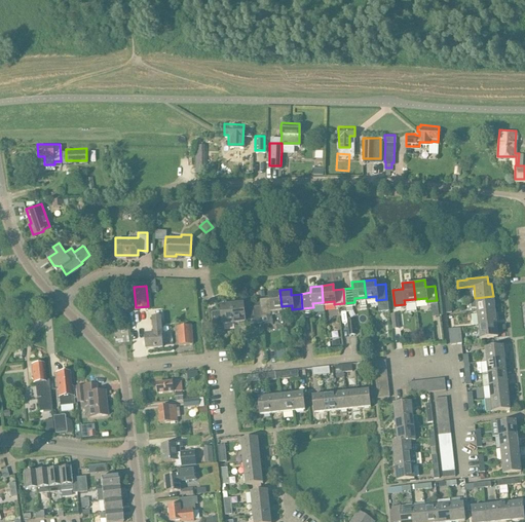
[(282,306),(279,290),(268,291),(268,297),(259,298),(260,313),(270,312),(270,308),(282,306)]
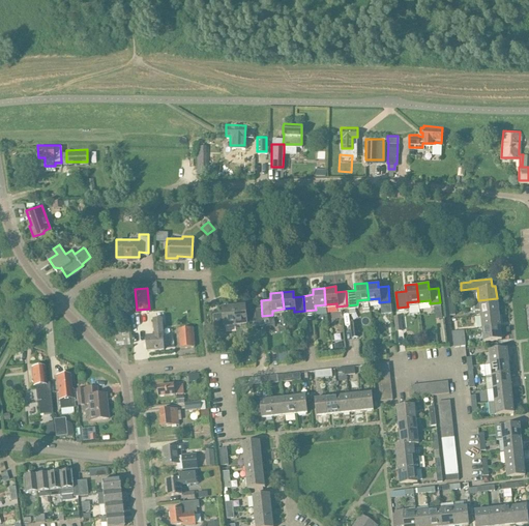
[(498,311),(497,298),(478,300),(474,301),(474,308),(479,308),(480,313),(498,311)]
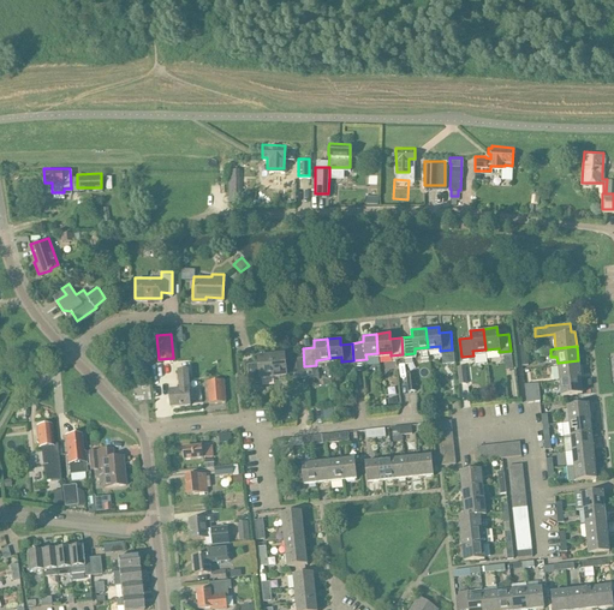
[(298,375),(297,369),(296,358),(285,359),(284,351),(272,352),(274,374),(285,372),(286,376),(298,375)]
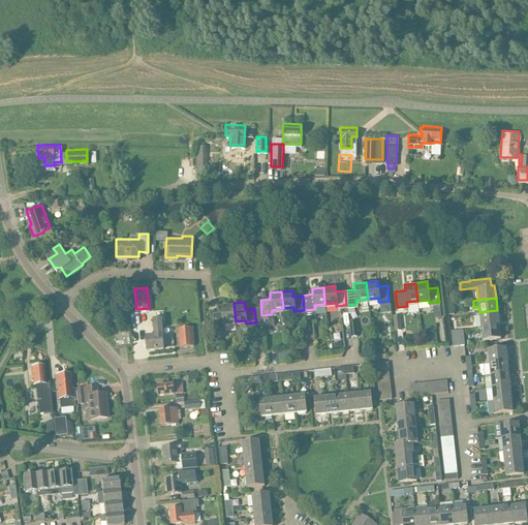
[(236,321),(234,303),(221,305),(221,311),(212,312),(214,328),(224,327),(223,322),(236,321)]
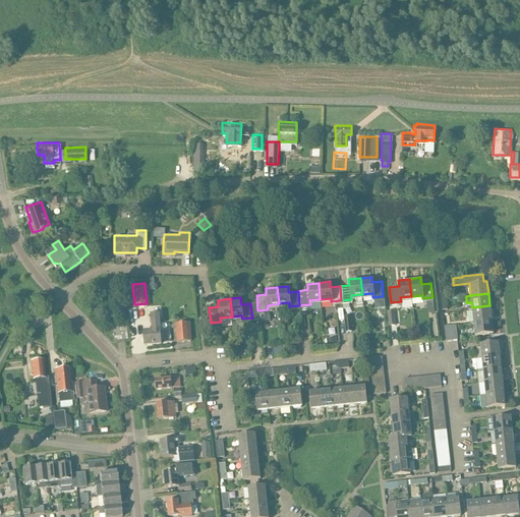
[(489,305),(472,307),(473,320),(490,318),(489,305)]
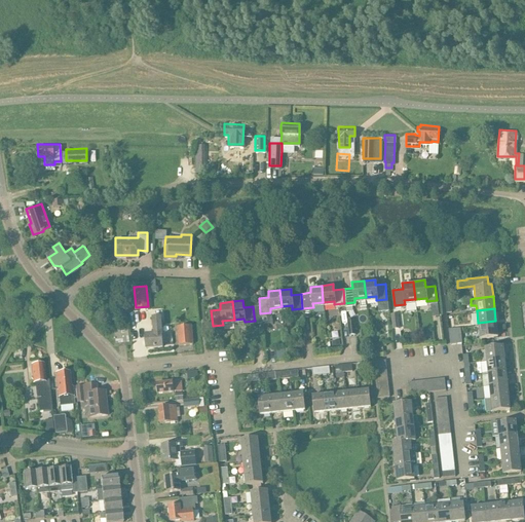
[(399,325),(397,310),(390,311),(392,326),(399,325)]
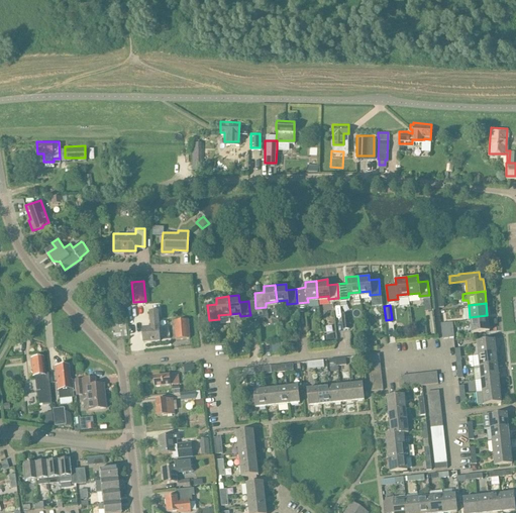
[(159,324),(158,315),(158,308),(149,309),(150,325),(141,325),(142,339),(159,338),(158,325),(159,324)]
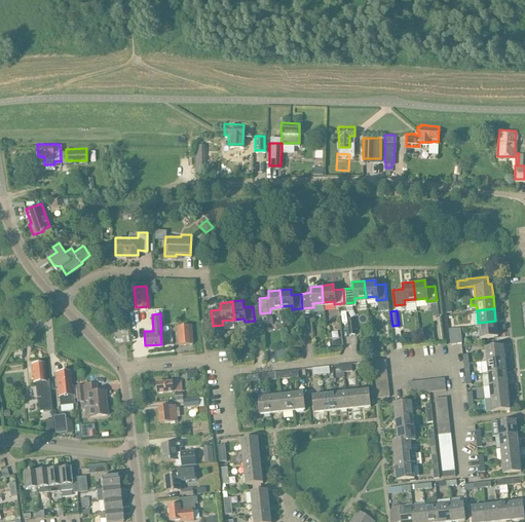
[(497,334),(495,321),(478,323),(479,336),(497,334)]
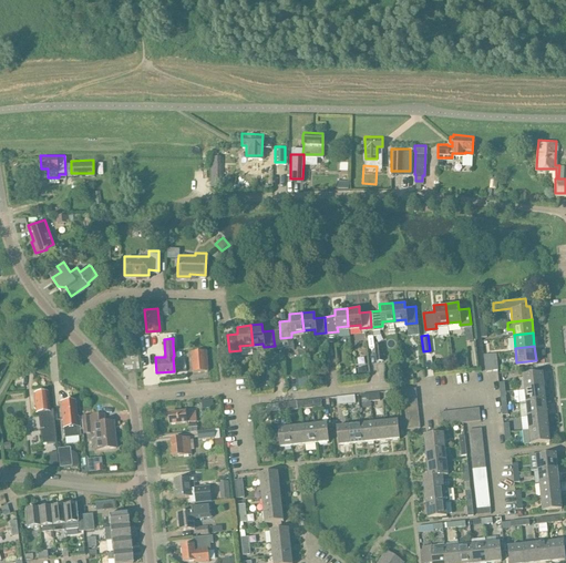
[(207,368),(205,348),(191,349),(193,369),(207,368)]
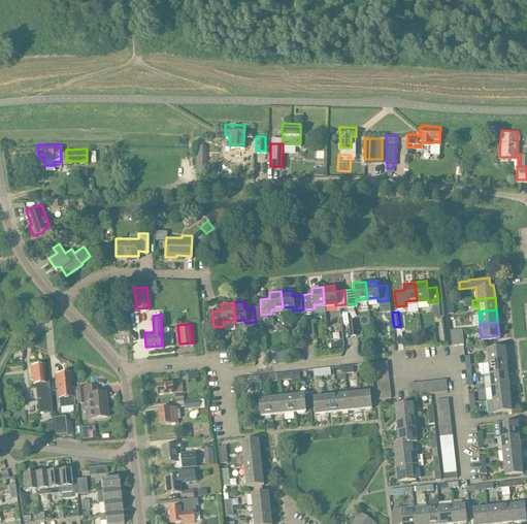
[(487,347),(488,360),(505,358),(504,345),(487,347)]
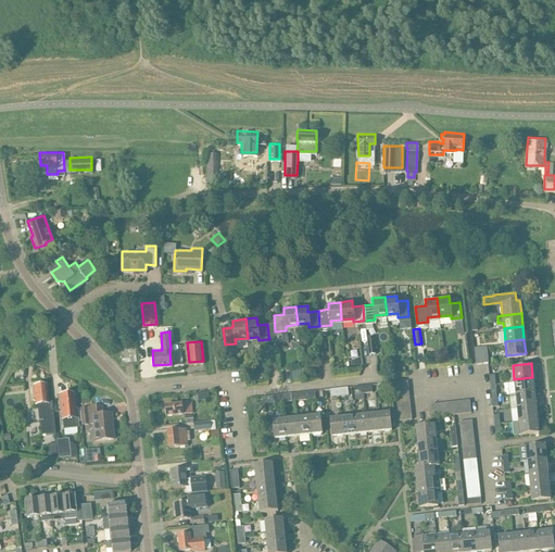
[(534,390),(532,377),(514,379),(515,392),(534,390)]
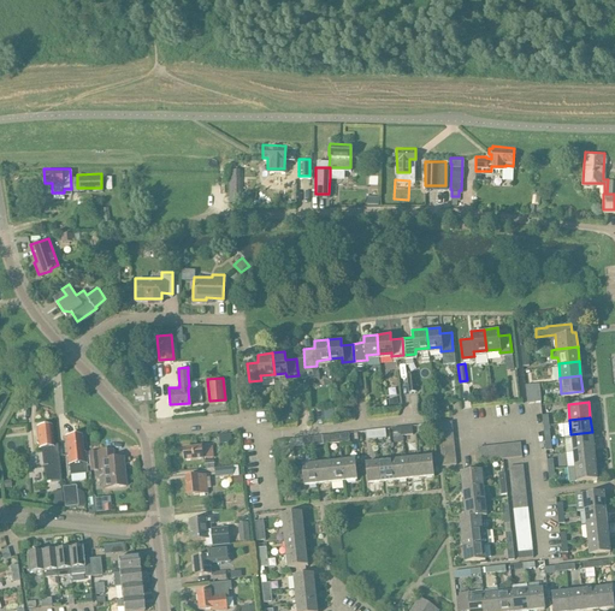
[(51,422),(36,423),(37,435),(37,445),(41,444),(41,454),(42,469),(43,469),(45,478),(59,476),(55,442),(52,442),(52,434),(51,422)]
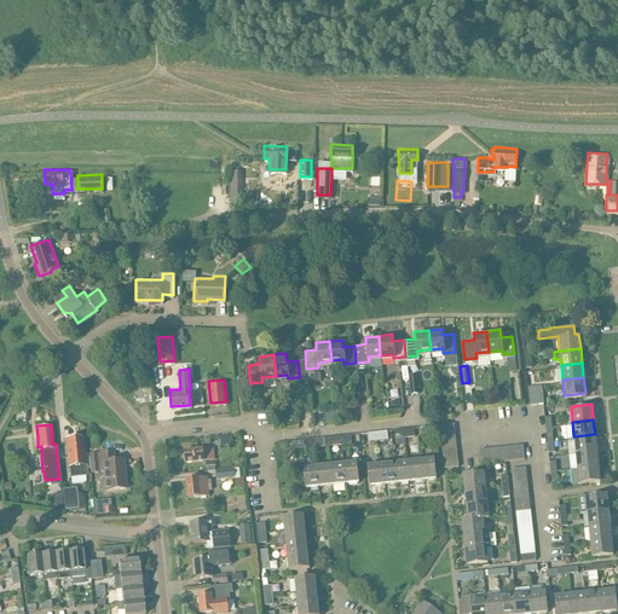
[(236,440),(235,432),(219,434),(220,442),(236,440)]
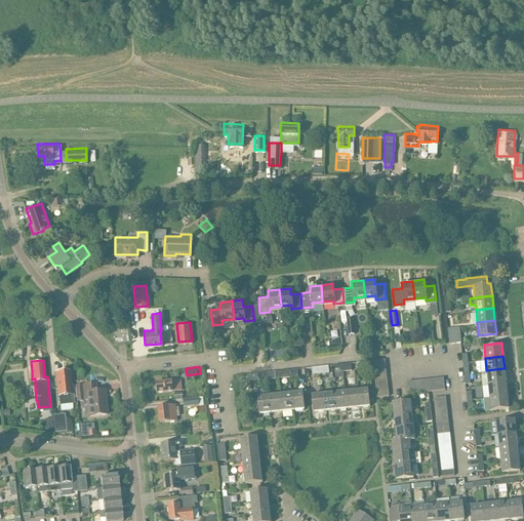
[(54,370),(56,381),(57,394),(58,402),(74,400),(73,392),(72,383),(70,383),(69,368),(54,370)]
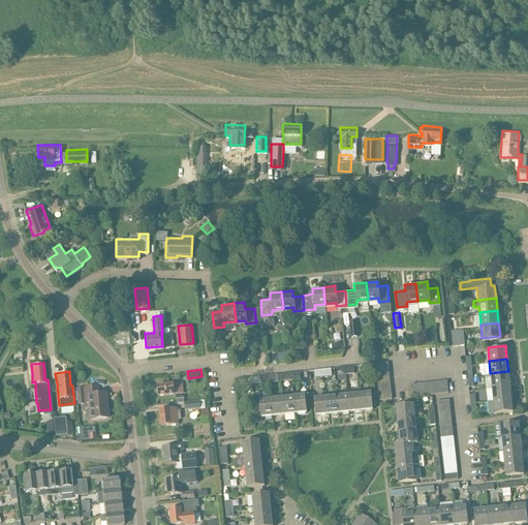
[(492,385),(509,383),(508,371),(490,373),(492,385)]
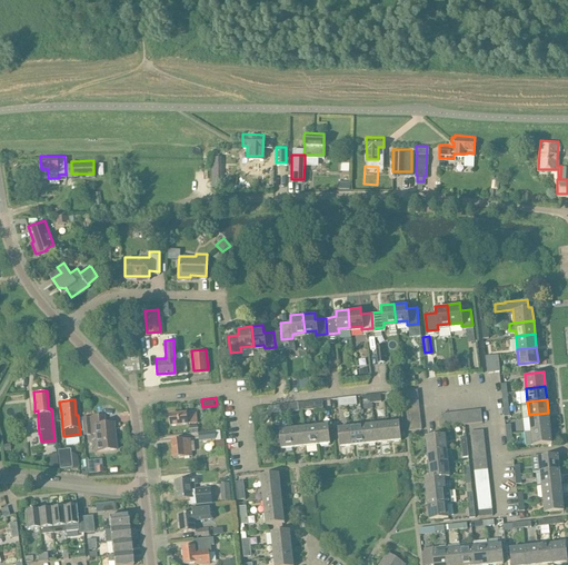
[(187,420),(197,419),(196,409),(186,410),(186,409),(168,412),(169,423),(187,422),(187,420)]
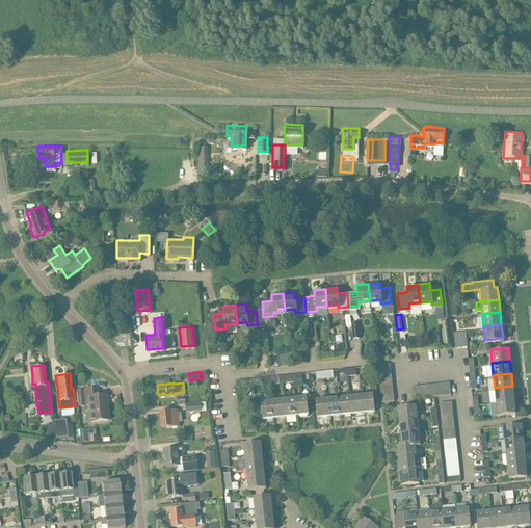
[(75,388),(77,403),(88,402),(89,419),(108,417),(105,393),(97,394),(97,386),(75,388)]
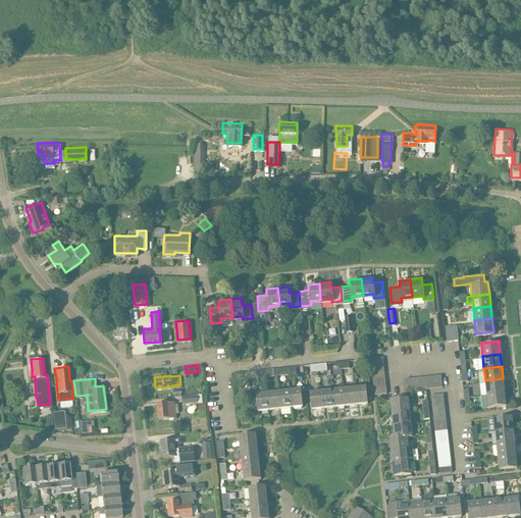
[(504,391),(503,378),(485,380),(486,393),(504,391)]
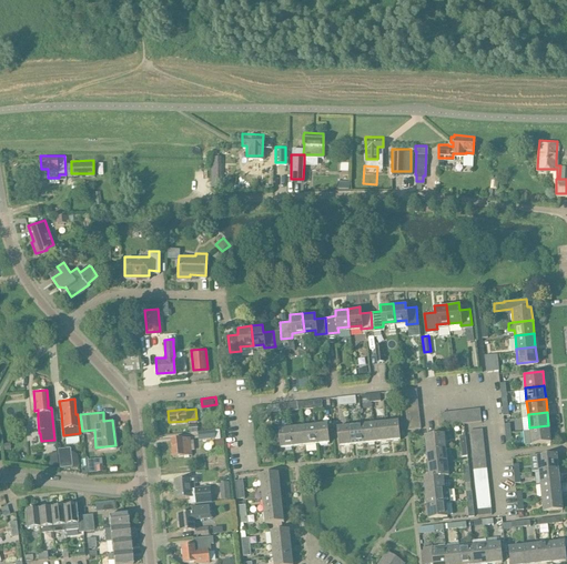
[(400,436),(398,425),(397,418),(385,419),(387,437),(400,436)]
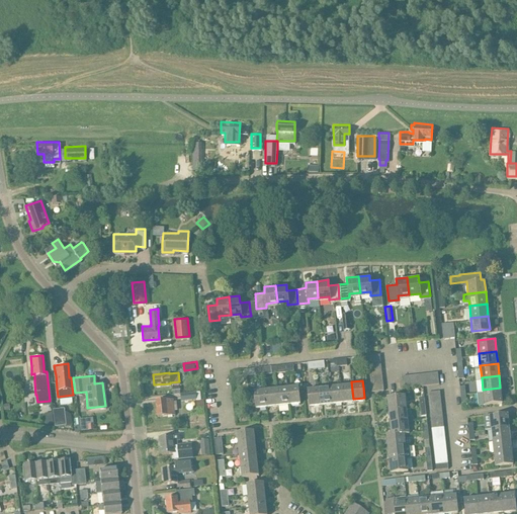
[(342,401),(353,399),(351,381),(340,383),(342,401)]
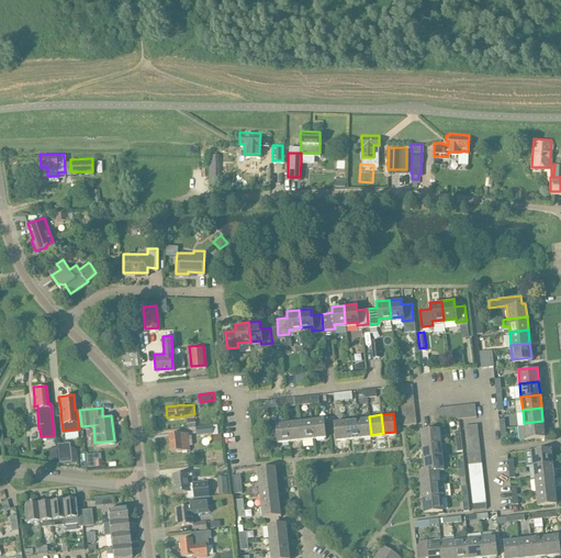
[(323,416),(311,419),(313,436),(325,435),(323,416)]
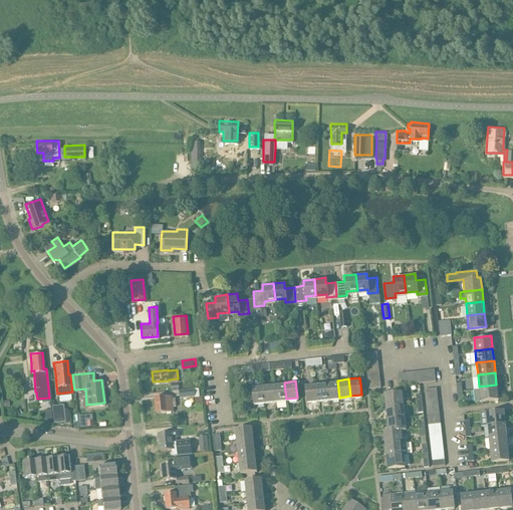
[(328,399),(339,398),(337,380),(326,381),(328,399)]
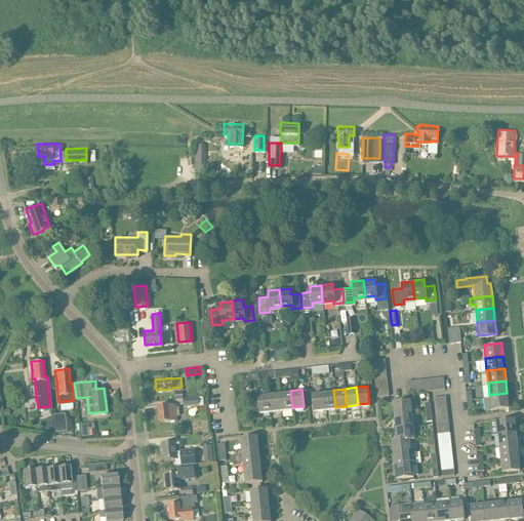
[(323,408),(335,407),(333,390),(321,391),(323,408)]
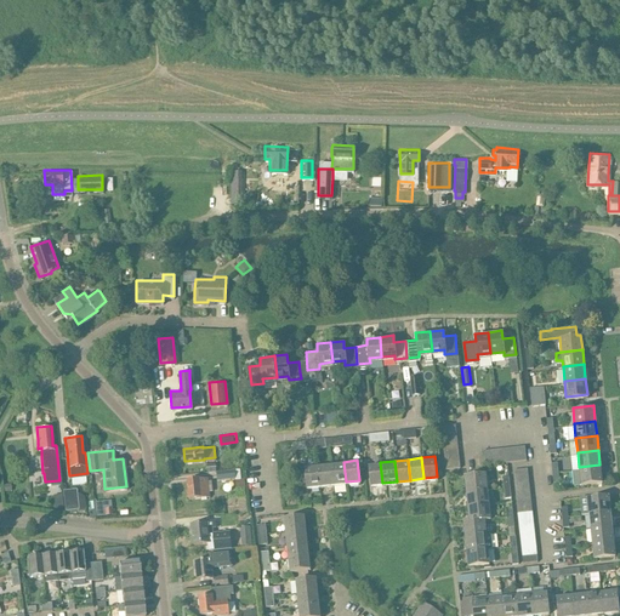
[(333,484),(346,482),(343,462),(330,463),(333,484)]
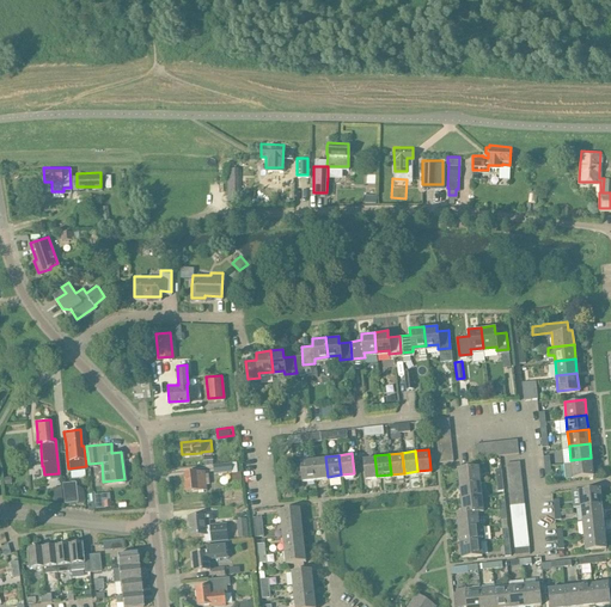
[(365,477),(377,476),(374,455),(362,457),(365,477)]
